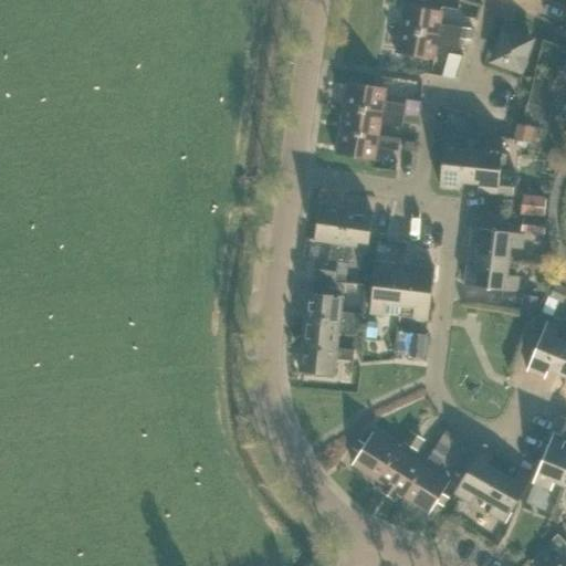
[(404,4),(400,29),(460,39),(462,28),(440,24),(442,11),(404,4)]
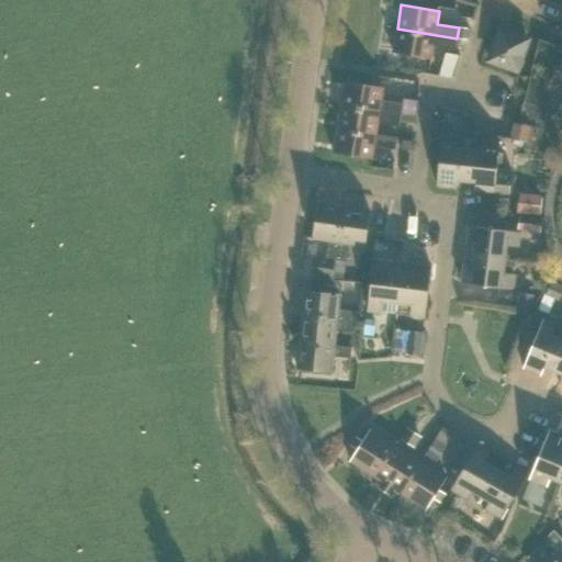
[(459,27),(457,38),(467,41),(469,29),(459,27)]
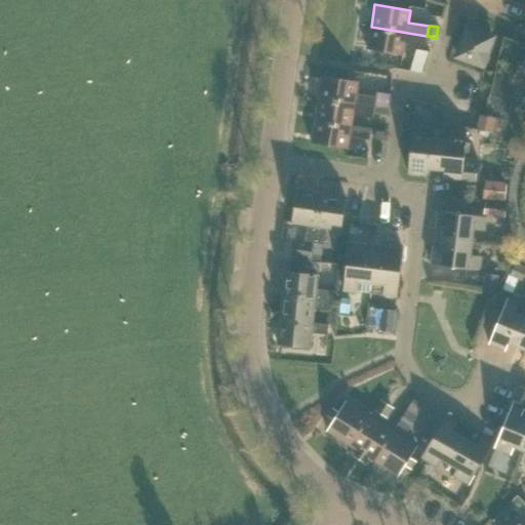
[(425,47),(427,36),(371,27),(367,49),(402,55),(404,43),(425,47)]
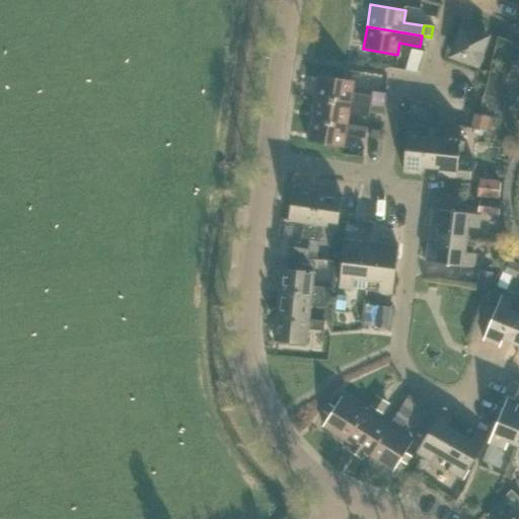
[(462,28),(452,56),(477,66),(488,38),(462,28)]
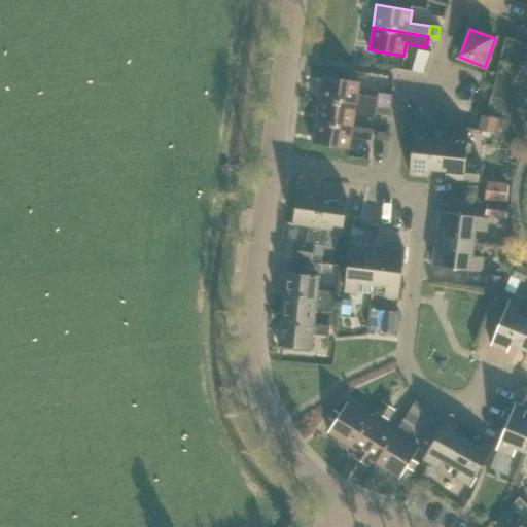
[(324,76),(320,99),(376,108),(378,98),(357,95),(359,82),(324,76)]
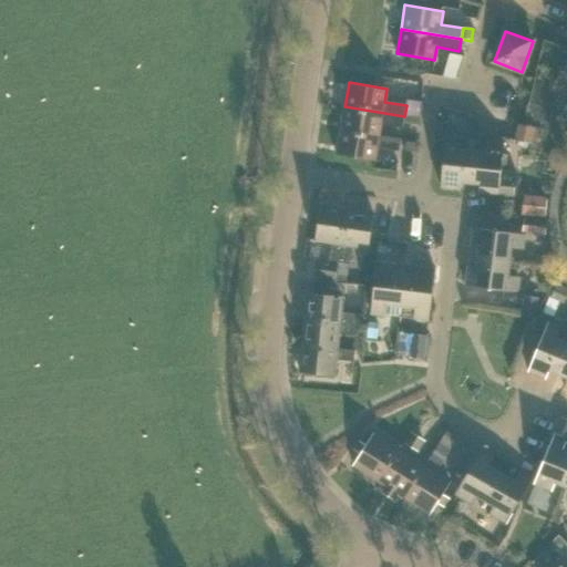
[(403,127),(404,116),(344,106),(341,130),(379,136),(381,124),(403,127)]
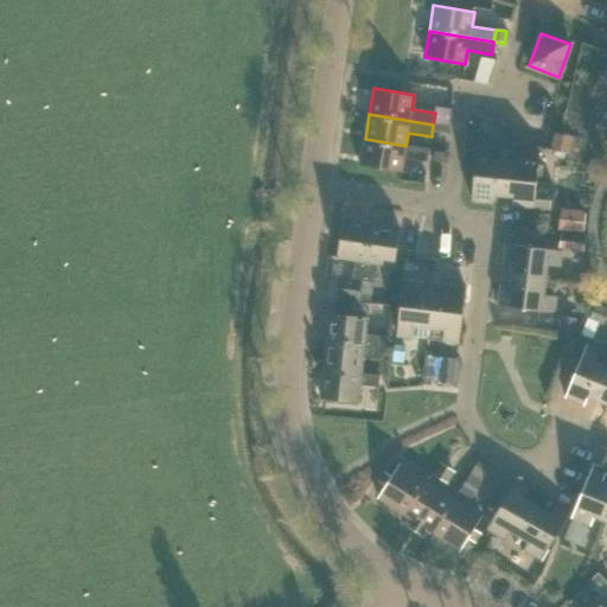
[(477,152),(478,146),(485,146),(486,133),(472,132),(470,151),(477,152)]
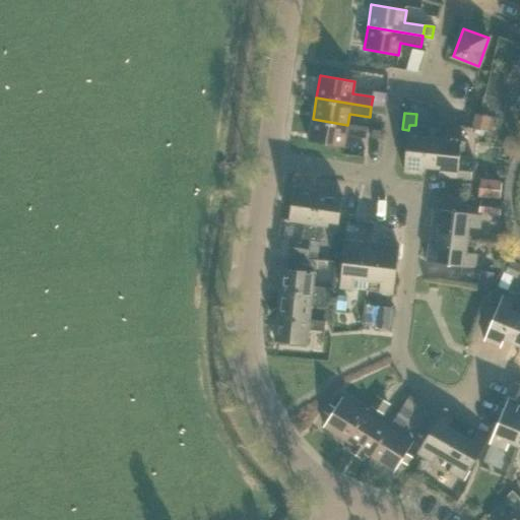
[(492,117),(478,115),(475,114),(472,128),(489,131),(492,117)]
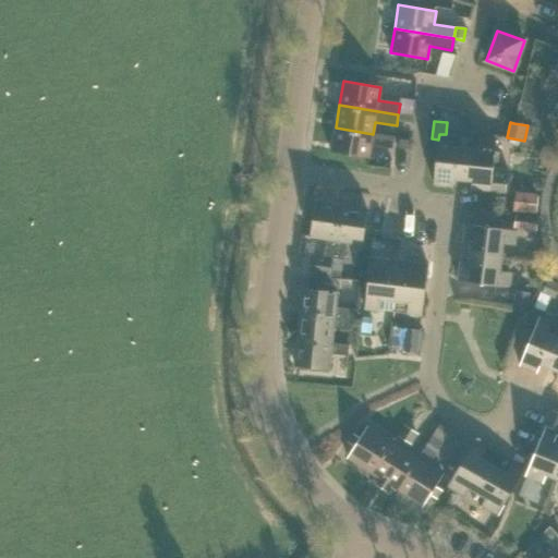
[(373,134),(336,128),(331,152),(368,158),(371,145),(392,148),(393,137),(373,134)]
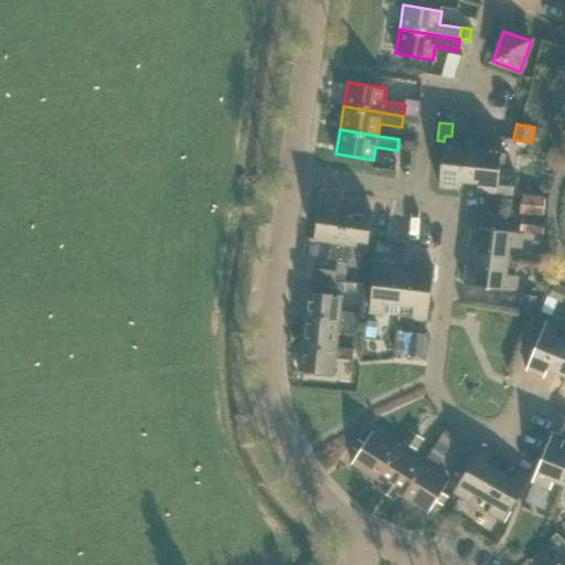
[(460,181),(469,182),(472,150),(459,149),(460,137),(451,136),(445,136),(444,141),(439,187),(459,189),(460,181)]
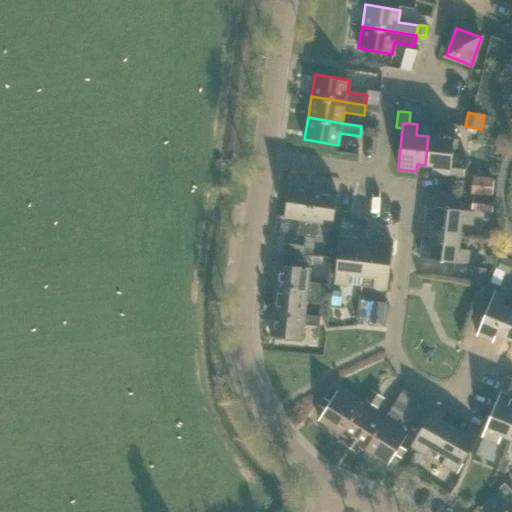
[(428,136),(425,165),(433,166),(432,173),(464,176),(466,156),(452,154),(455,129),(442,127),(440,137),(428,136)]
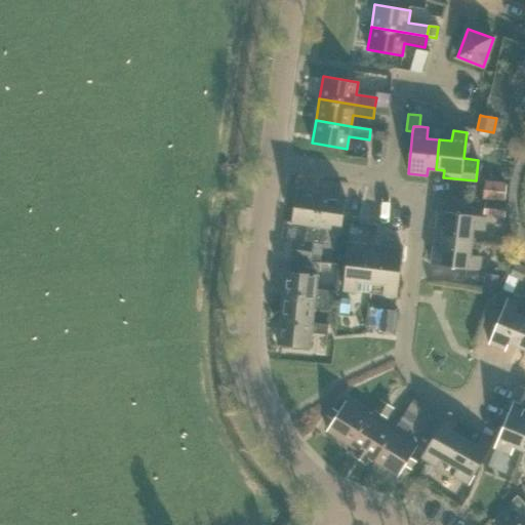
[(506,184),(484,182),(483,198),(503,200),(506,184)]
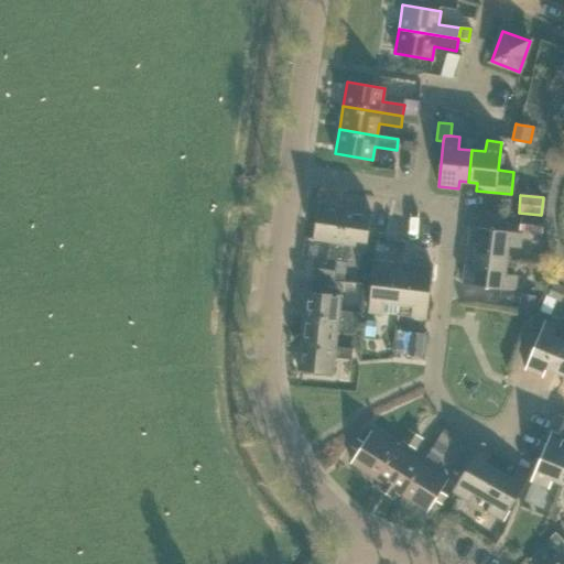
[(329,241),(326,259),(337,261),(346,209),(320,205),(314,239),(329,241)]
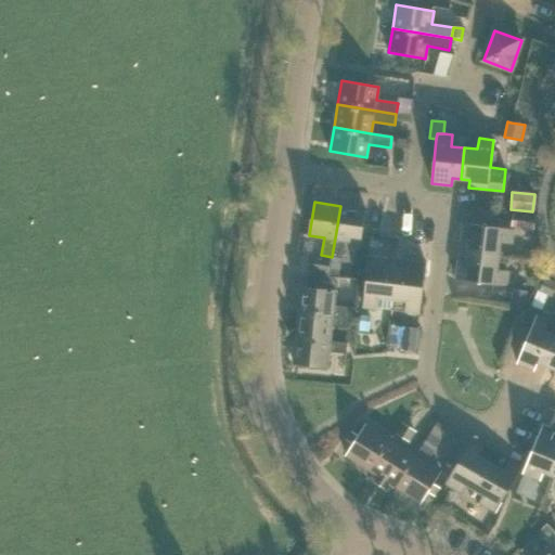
[(365,210),(340,206),(332,257),(341,258),(345,241),(361,243),(365,210)]
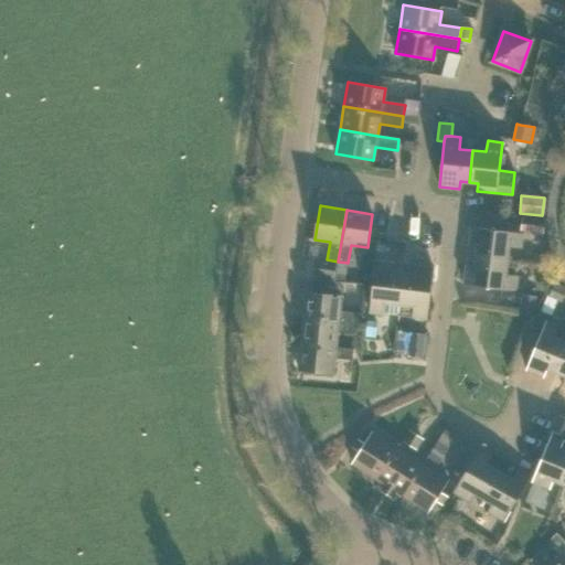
[(521,232),(543,235),(545,220),(523,216),(521,232)]
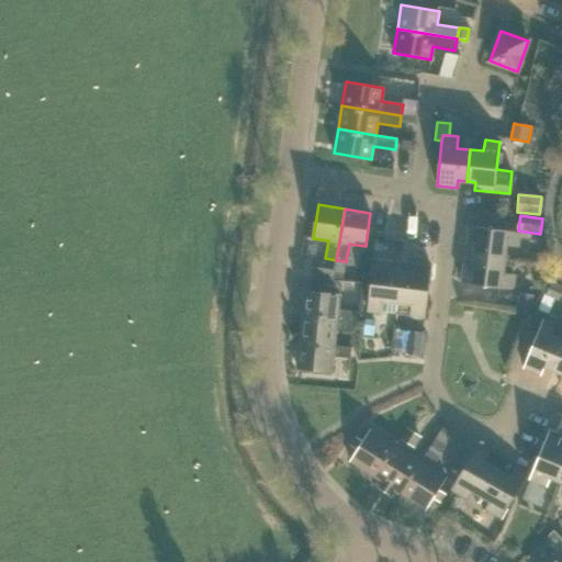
[(475,246),(474,255),(505,259),(507,245),(518,247),(519,233),(469,225),(467,245),(475,246)]
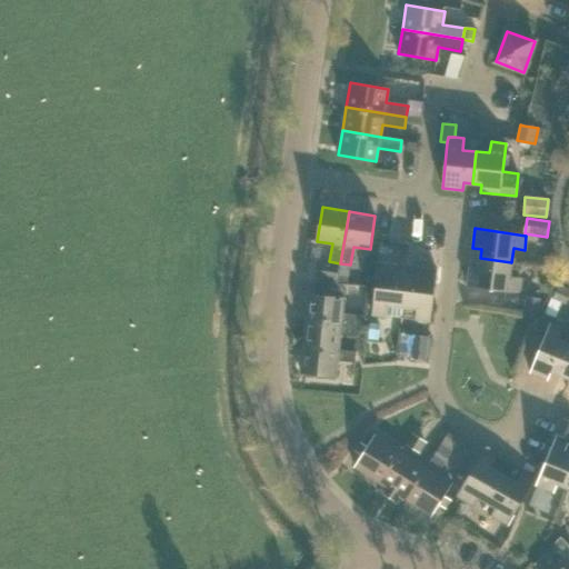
[(511,262),(480,258),(479,268),(470,267),(468,287),(519,293),(521,278),(509,277),(511,262)]
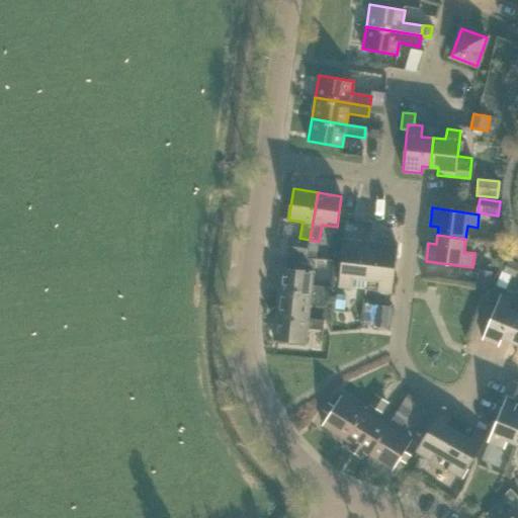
[(309,242),(287,239),(286,252),(308,254),(309,242)]
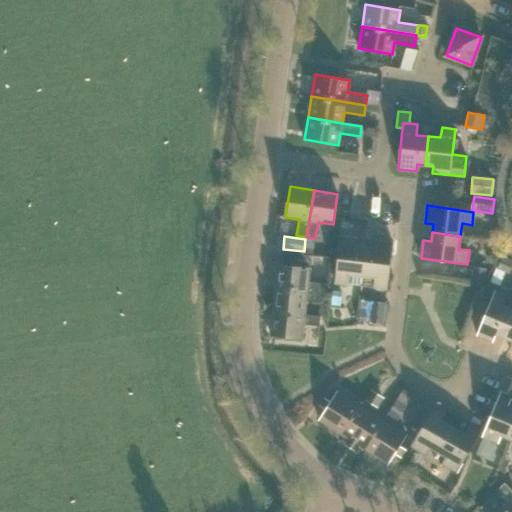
[(313,250),(315,238),(306,237),(304,249),(313,250)]
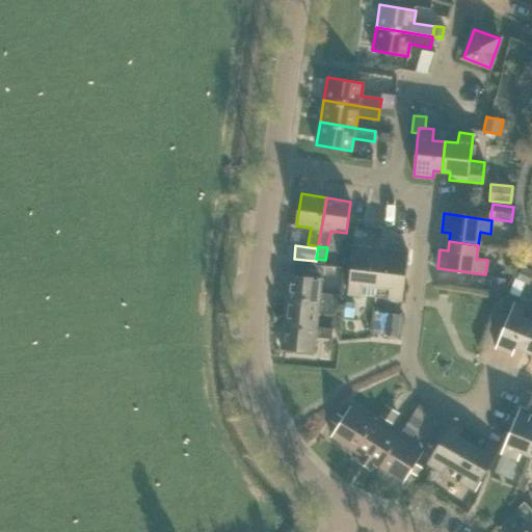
[(364,286),(376,287),(380,257),(372,256),(372,248),(354,246),(348,294),(362,296),(364,286)]
